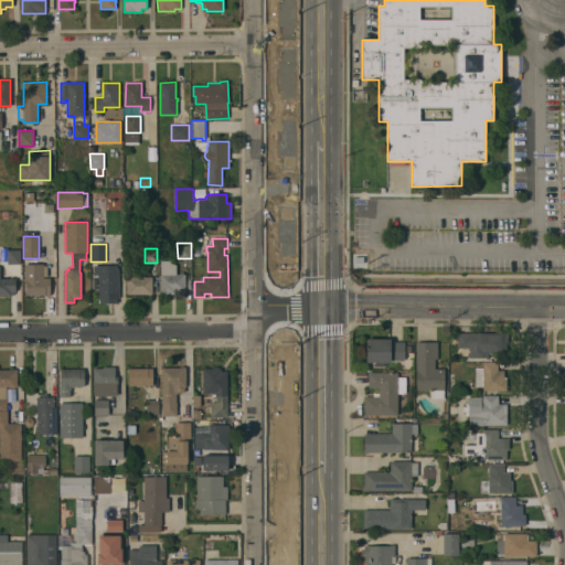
[(20,249),(20,264),(8,264),(8,249),(20,249)]
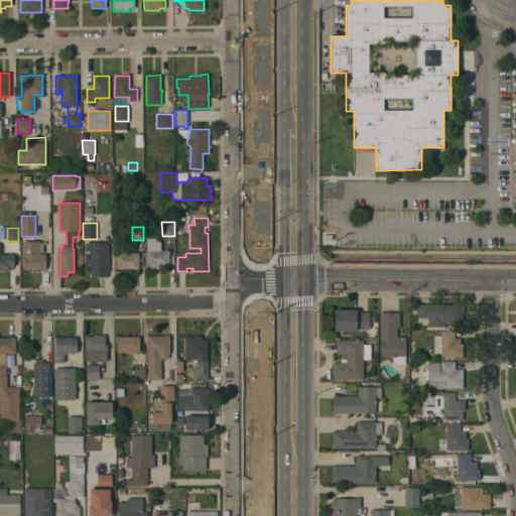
[(161,242),(161,250),(164,250),(164,249),(167,249),(167,250),(169,250),(169,269),(146,268),(147,238),(156,238),(161,242)]
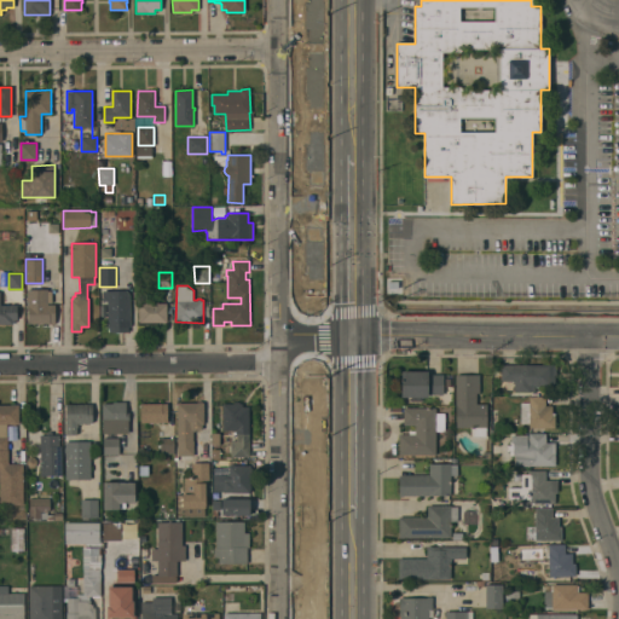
[(55,323),(28,324),(28,307),(27,307),(27,289),(47,289),(47,305),(55,305),(55,323)]
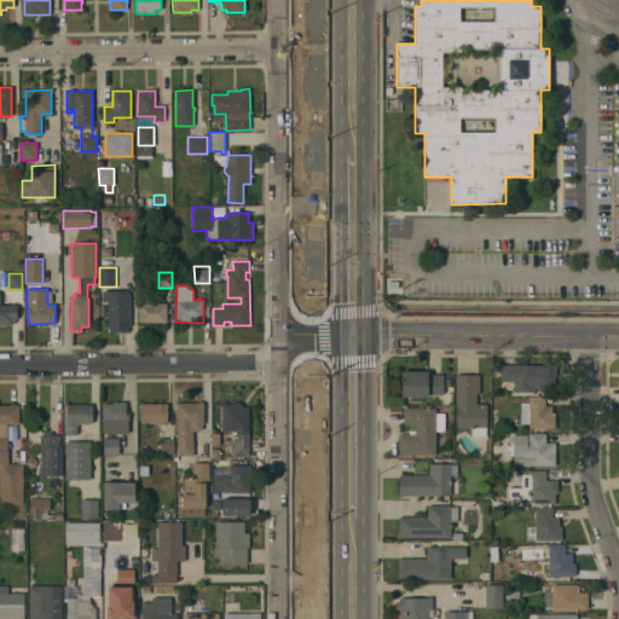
[(129,295),(129,328),(128,328),(129,333),(109,333),(109,328),(108,328),(106,301),(103,301),(103,291),(127,290),(129,295)]
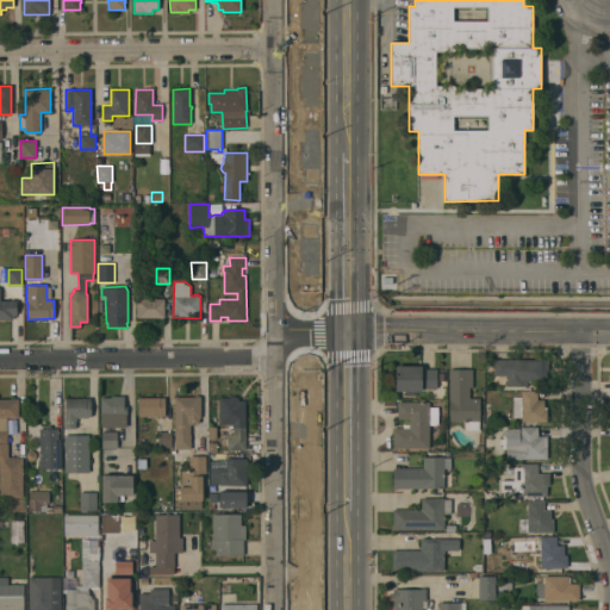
[(0,319),(0,287),(8,287),(8,300),(17,300),(17,315),(16,316),(16,318),(12,318),(12,319),(0,319)]
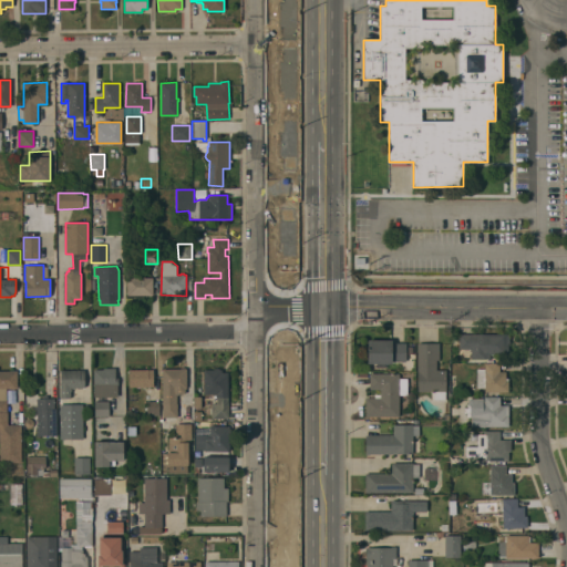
[(153,278),(153,296),(127,296),(127,278),(141,278),(141,277),(144,277),(144,278),(153,278)]
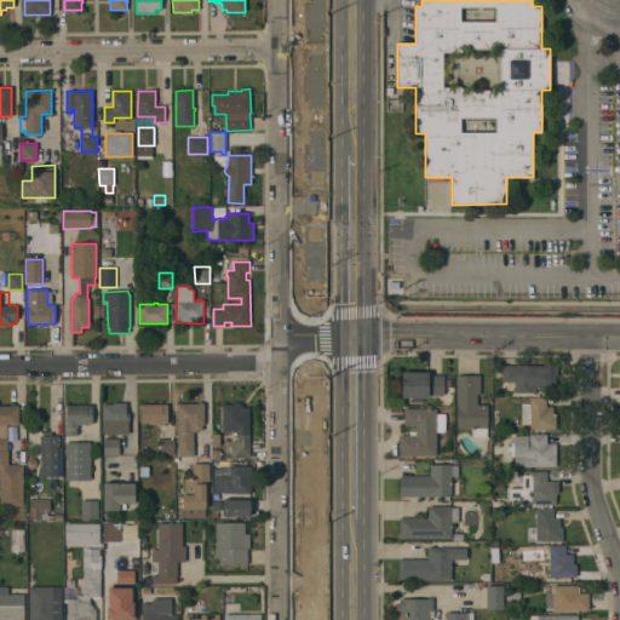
[(557,366),(557,377),(556,377),(556,388),(535,388),(535,394),(515,392),(515,382),(501,382),(501,365),(557,366)]
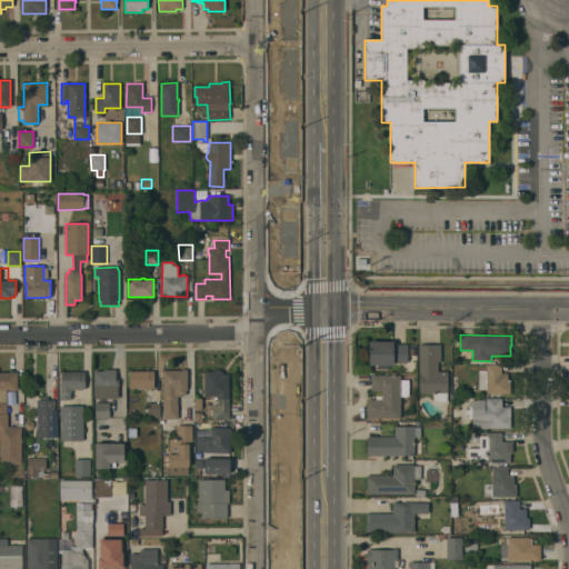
[(392,341),(392,343),(407,343),(407,362),(392,362),(392,366),(369,366),(369,341),(392,341)]
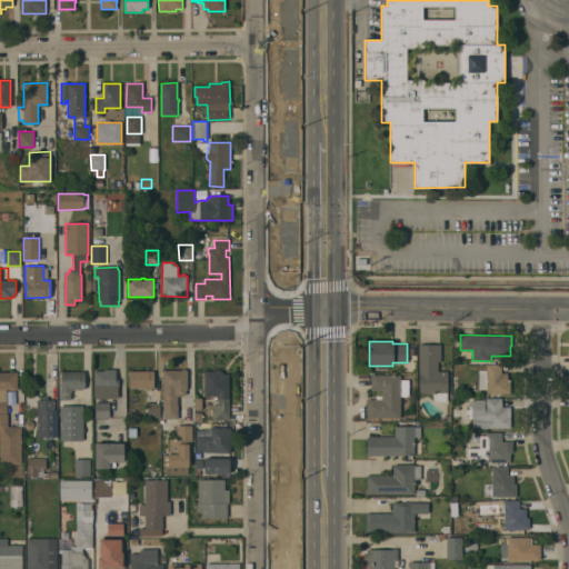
[(419,345),(440,345),(440,361),(438,361),(438,371),(447,371),(447,401),(436,401),(436,392),(419,392),(419,345)]
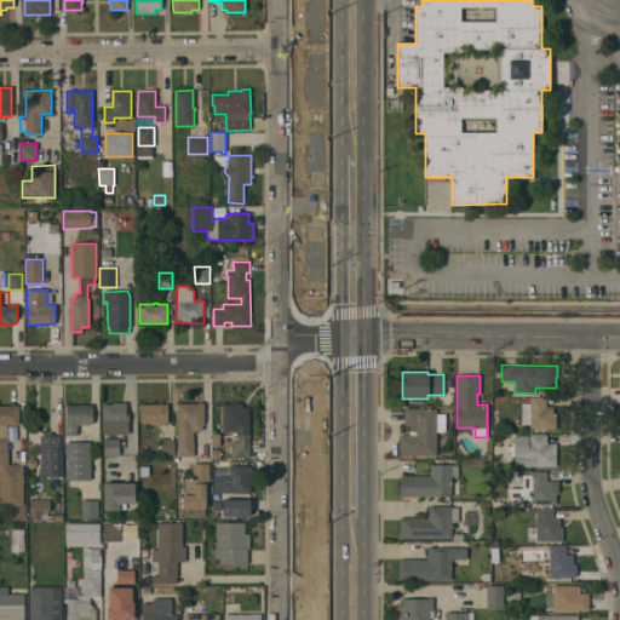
[(529,429),(529,424),(521,424),(521,403),(530,403),(530,397),(546,397),(546,407),(552,407),(554,417),(556,417),(556,429),(529,429)]
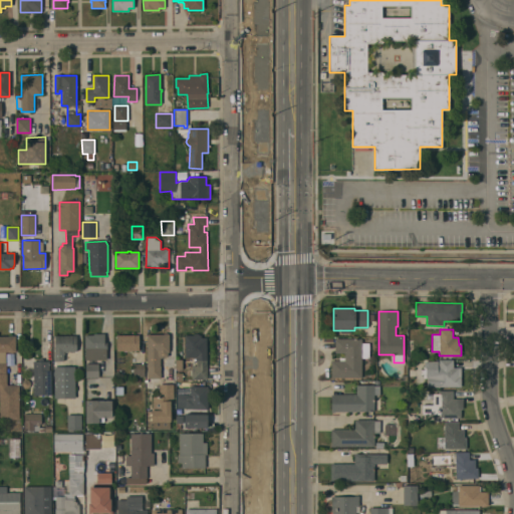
[(85,359),(84,335),(93,334),(93,333),(104,333),(104,342),(107,342),(107,349),(106,349),(106,359),(85,359)]
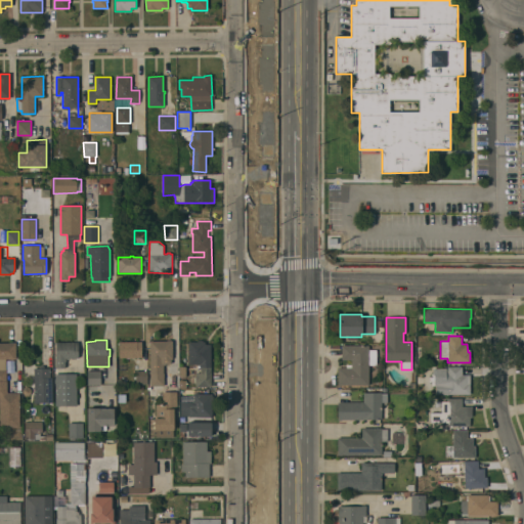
[(150,386),(149,341),(167,341),(167,340),(171,340),(171,341),(172,341),(172,359),(171,359),(171,363),(166,363),(166,365),(163,365),(164,373),(164,386),(150,386)]
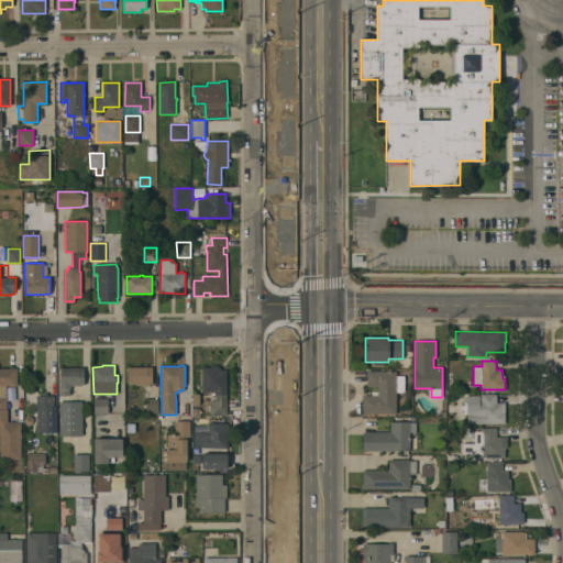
[(202,392),(202,367),(213,367),(213,365),(218,365),(218,367),(220,367),(220,370),(227,370),(227,416),(210,416),(210,400),(216,400),(216,392),(202,392)]
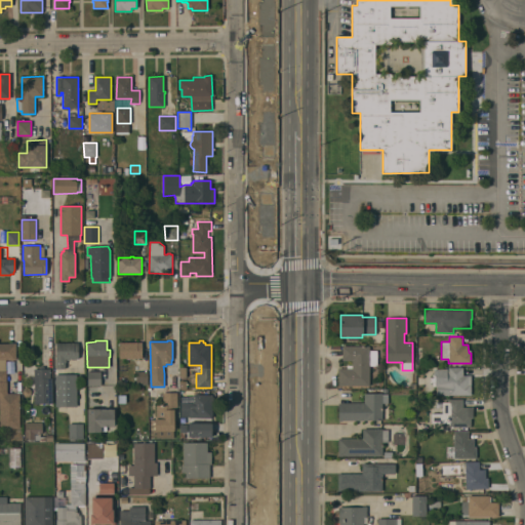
[(0,428),(0,342),(15,342),(15,359),(13,359),(13,360),(9,360),(9,359),(5,359),(5,370),(6,370),(6,393),(19,393),(19,428),(0,428)]
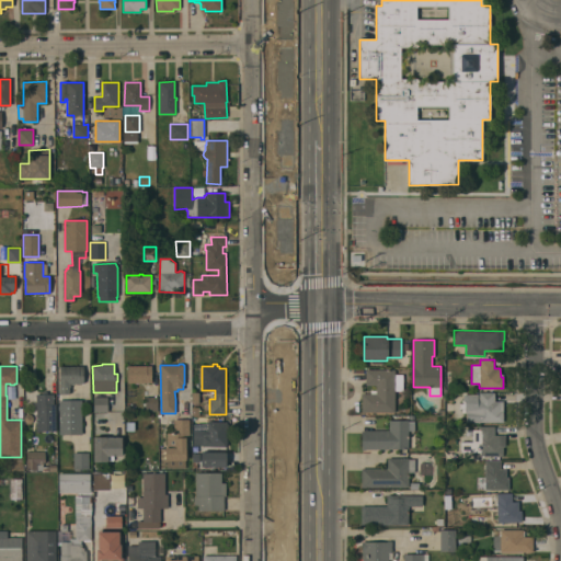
[(59,393),(59,382),(60,382),(60,366),(83,366),(83,384),(81,384),(81,385),(78,385),(78,384),(70,384),(70,387),(69,387),(69,393),(59,393)]
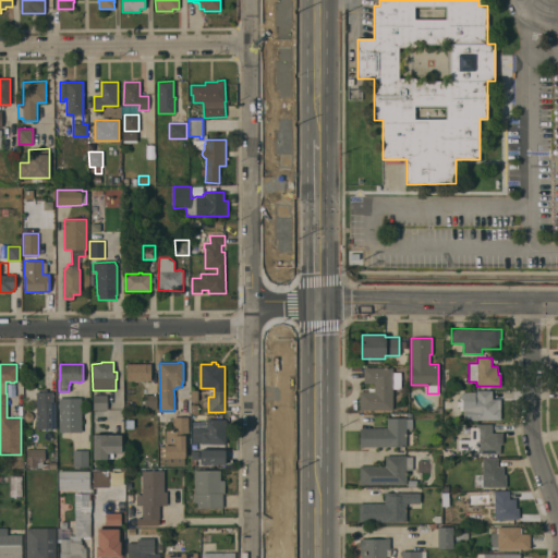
[(150,380),(126,381),(126,364),(150,364),(150,380)]
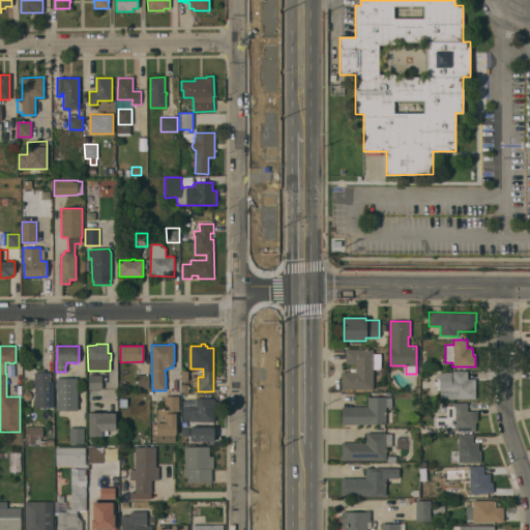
[(373,349),(373,389),(342,389),(342,372),(350,372),(350,367),(355,369),(355,364),(345,364),(345,349),(373,349)]
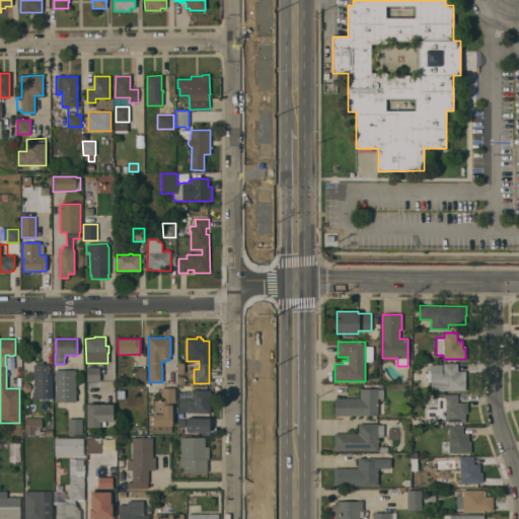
[(33,398),(33,364),(40,364),(40,362),(44,362),(44,364),(50,364),(50,373),(52,373),(52,398),(33,398)]
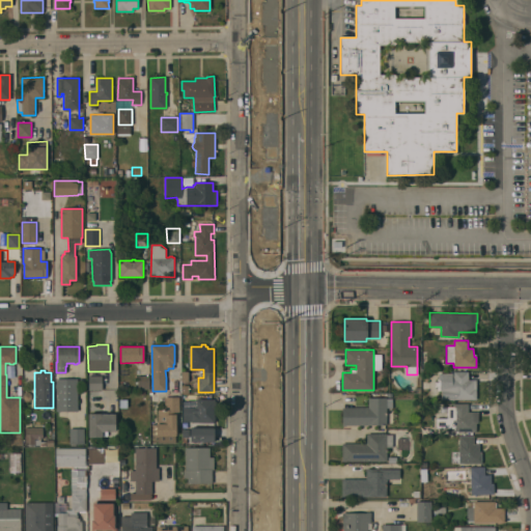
[(444,372),(468,372),(468,381),(476,381),(476,399),(453,399),(453,395),(444,395),(444,372)]
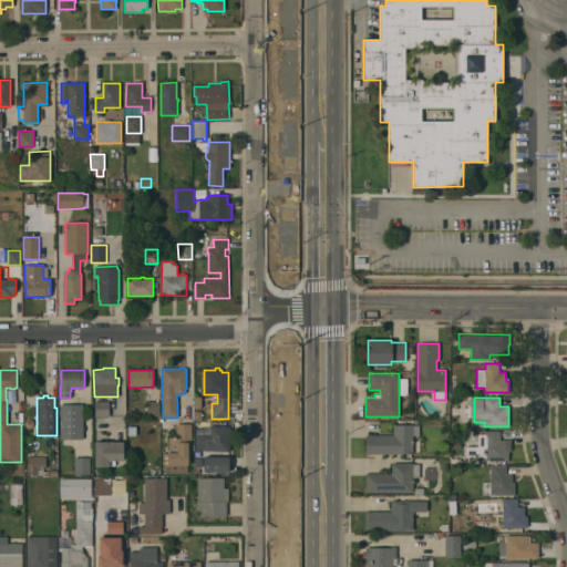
[(109,401),(109,416),(94,416),(94,401),(109,401)]
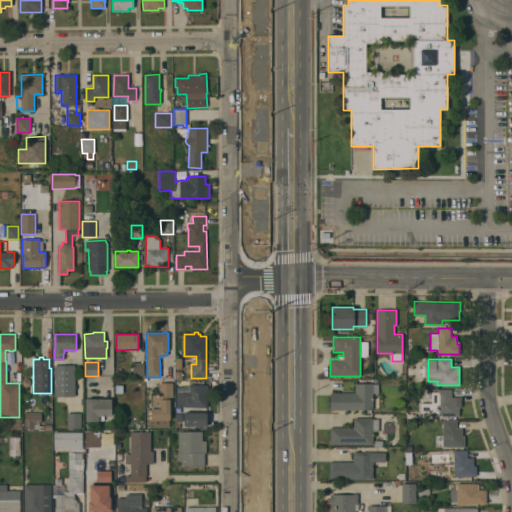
[(132,362),(143,362),(144,375),(139,375),(140,380),(134,380),(134,374),(132,374),(132,362)]
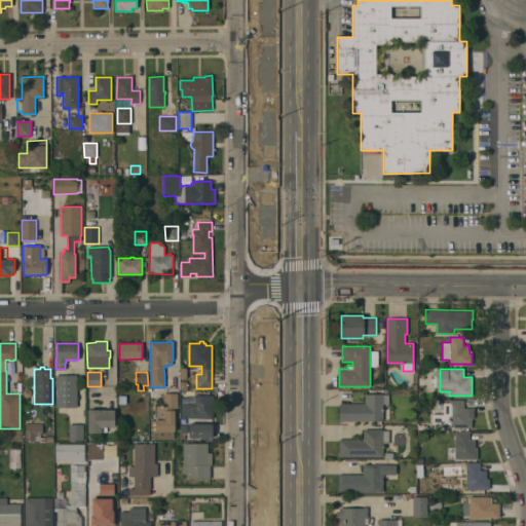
[(55,407),(55,384),(54,384),(54,380),(55,380),(55,375),(77,375),(77,382),(78,382),(78,386),(77,386),(77,407),(55,407)]
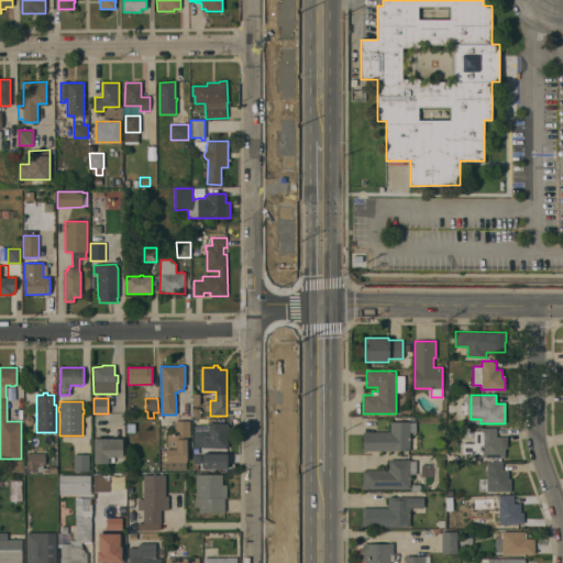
[(24,417),(26,415),(31,415),(33,418),(33,421),(31,423),(28,423),(24,421),(24,418),(24,417)]
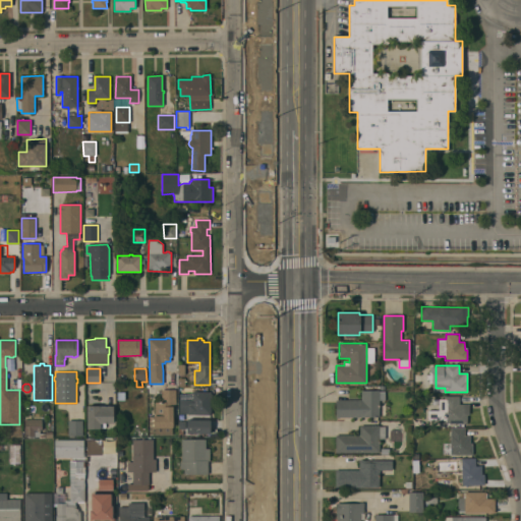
[(175,389),(175,404),(172,404),(172,435),(155,435),(155,426),(153,426),(153,415),(155,415),(155,401),(162,401),(162,389),(175,389)]
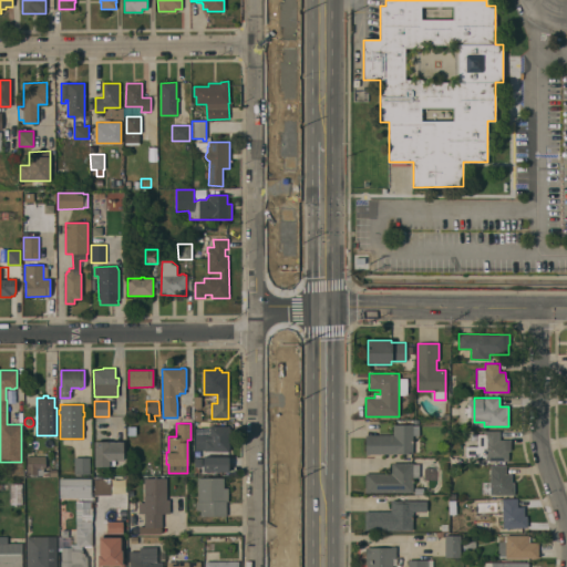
[(369,454),(369,455),(366,455),(366,435),(393,435),(393,425),(412,424),(412,425),(419,425),(419,435),(412,435),(413,453),(369,454)]
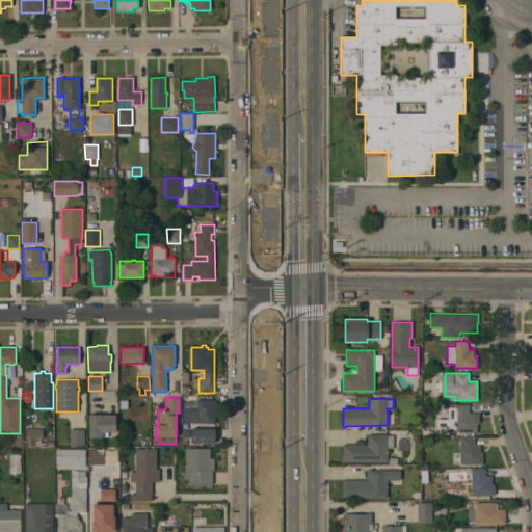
[(196,399),(215,400),(215,423),(183,423),(183,409),(183,407),(196,407),(196,399)]
